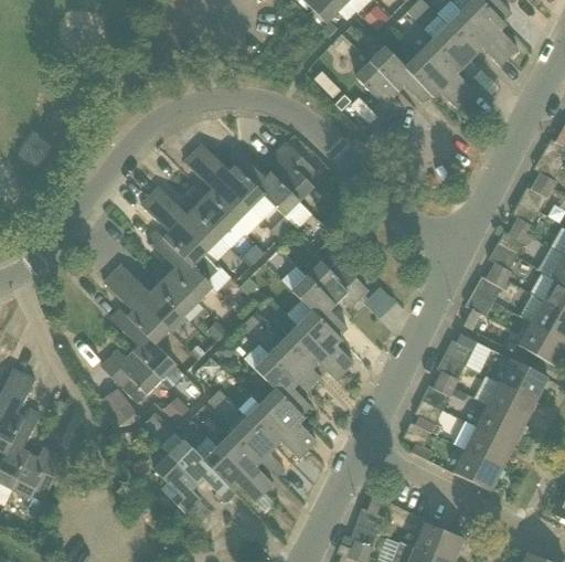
[(329,20),(348,0),(304,0),(327,22),(329,20)]
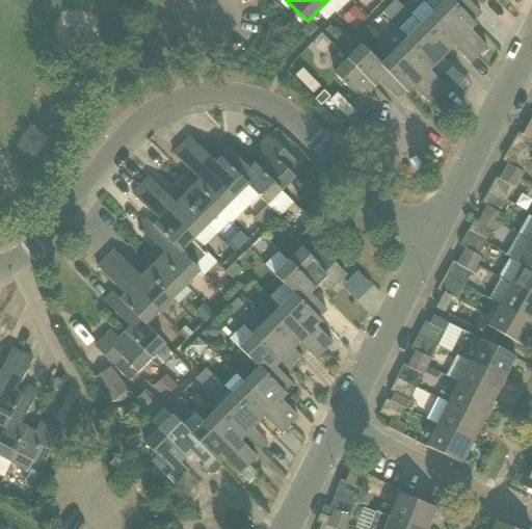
[(393,0),(387,7),(383,10),(389,17),(391,18),(404,5),(399,0),(393,0)]
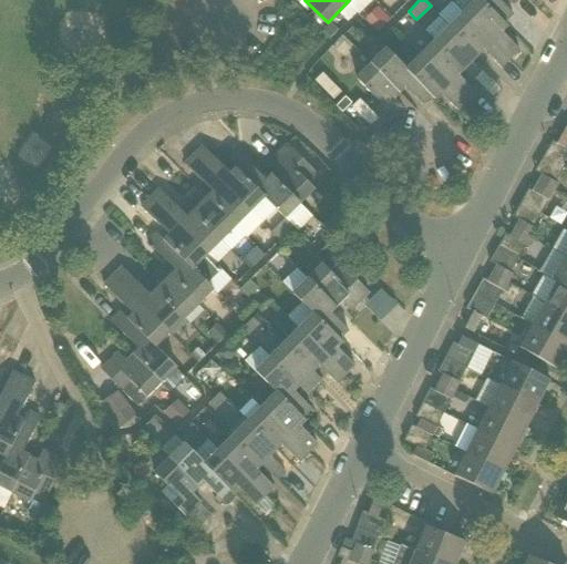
[(472,0),(463,9),(511,57),(519,48),(509,38),(508,39),(501,31),(508,24),(505,21),(504,21),(481,0),(472,0)]
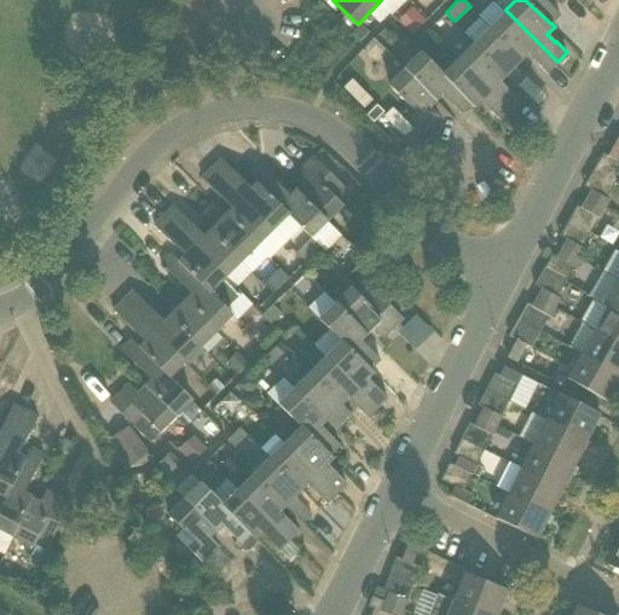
[(525,0),(550,23),(551,23),(560,13),(550,3),(548,5),(543,0),(525,0)]
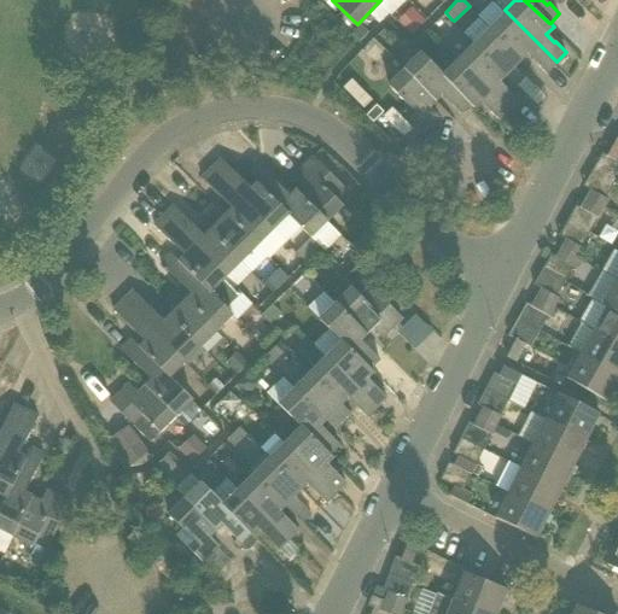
[(426,19),(413,5),(398,18),(412,33),(426,19)]
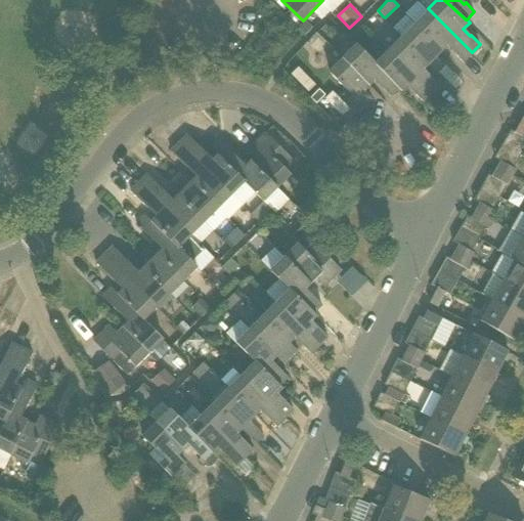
[(442,49),(448,43),(455,50),(454,51),(464,60),(472,52),(428,8),(416,22),(442,49)]
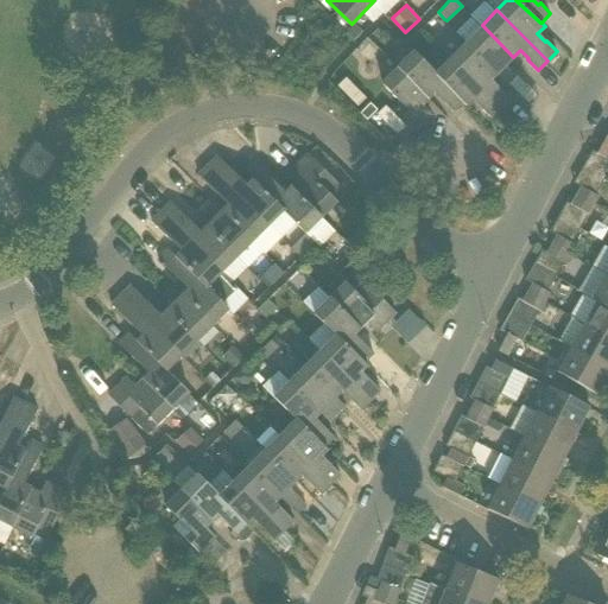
[(346,30),(353,38),(359,32),(362,30),(354,21),(352,24),(352,25),(346,30)]
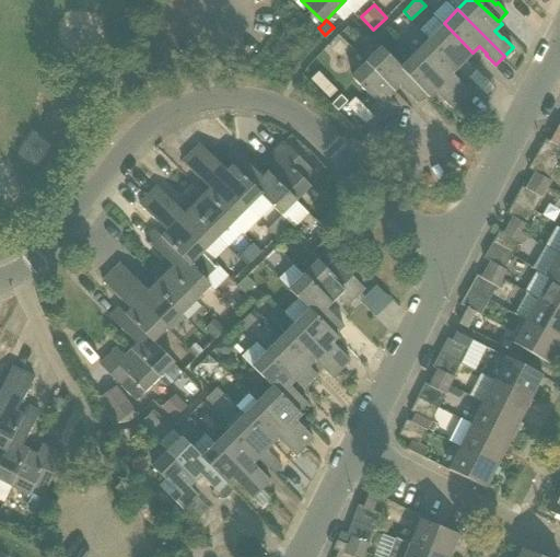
[(430,37),(458,67),(466,76),(475,67),(467,59),(473,53),(444,23),(430,37)]
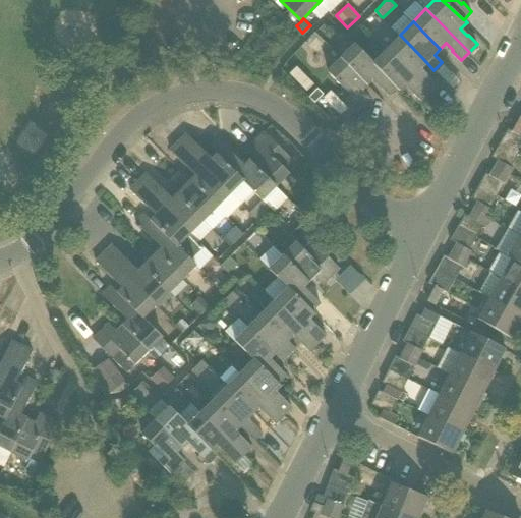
[(438,83),(428,74),(427,75),(420,68),(426,62),(400,35),(387,48),(429,92),(438,83)]
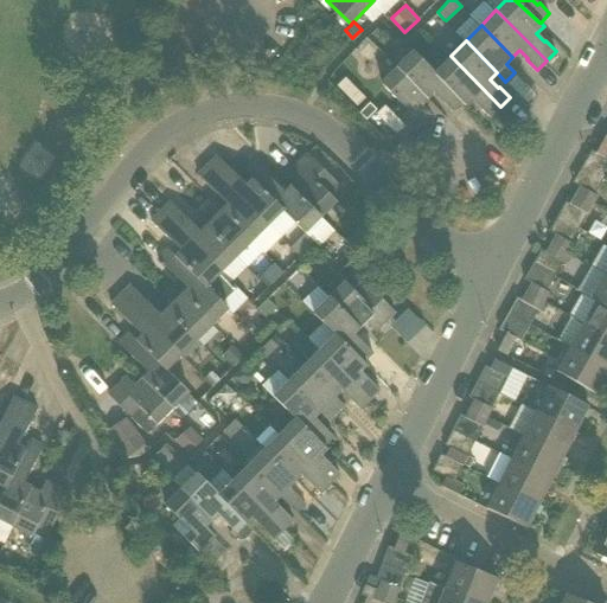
[(429,96),(436,89),(445,97),(442,98),(453,109),(462,100),(435,71),(413,50),(398,65),(429,96)]
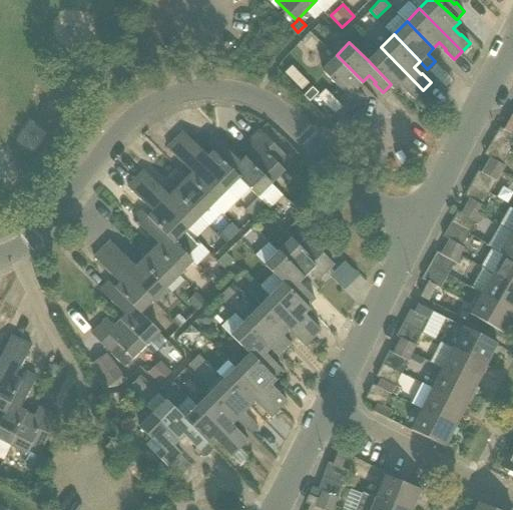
[(381,47),(368,60),(391,84),(394,88),(400,81),(407,88),(406,89),(414,98),(423,90),(381,47)]
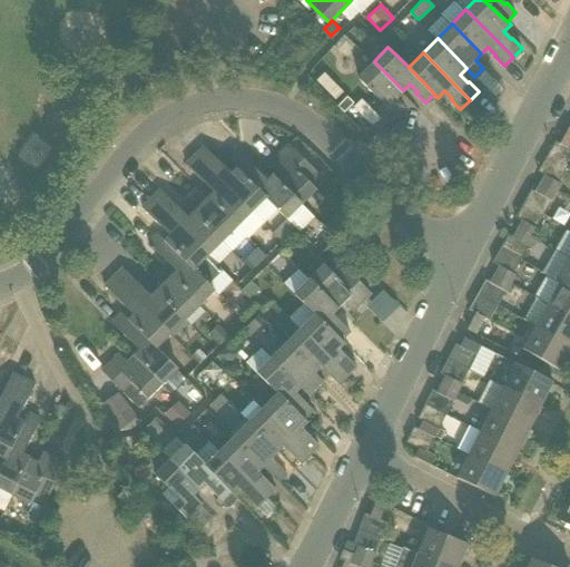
[(403,106),(395,98),(403,90),(374,61),(359,77),(385,103),(379,109),(390,120),(404,106),(404,105),(403,106)]
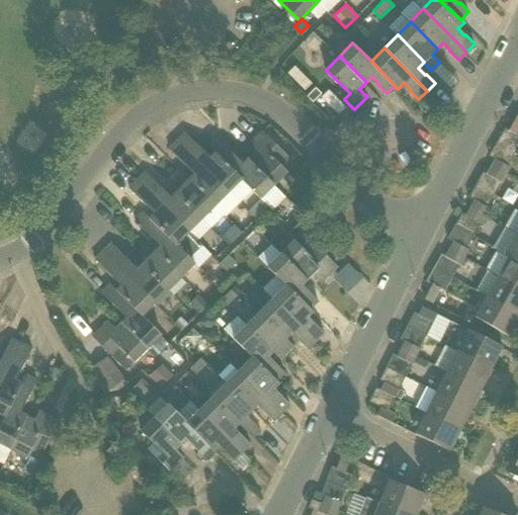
[(322,92),(316,87),(308,95),(313,100),(322,92)]
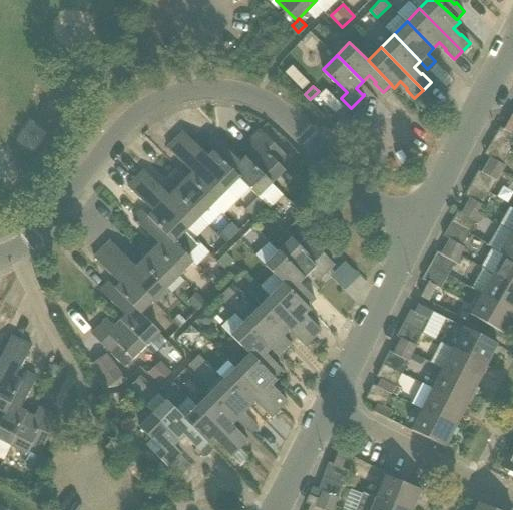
[(500,125),(491,140),(510,150),(512,144),(512,131),(512,132),(512,130),(512,111),(504,127),(500,125)]
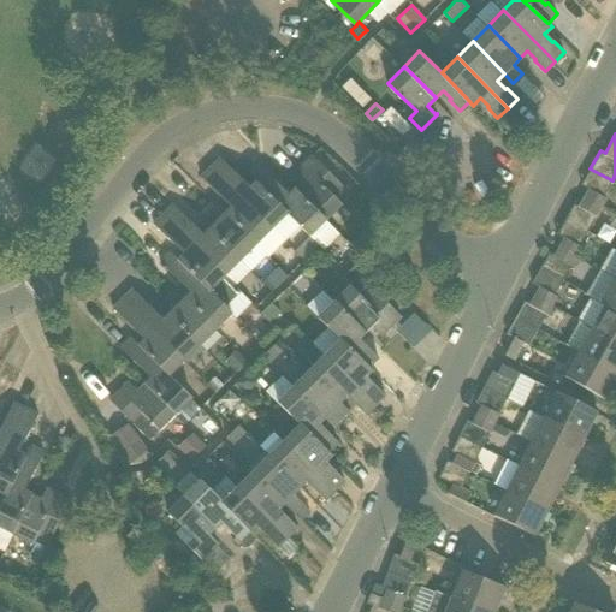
[(336,197),(345,188),(313,154),(294,173),(302,182),(295,189),(324,219),(341,203),(336,197)]
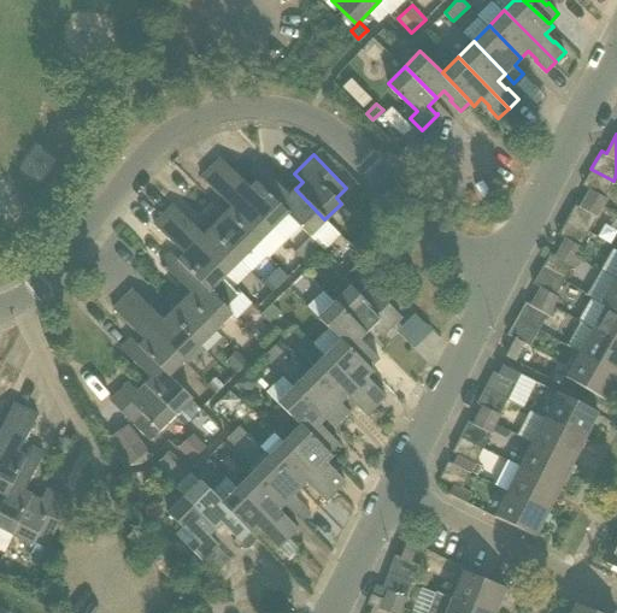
[(298,223),(257,182),(250,189),(242,181),(244,180),(221,157),(211,166),(282,239),(298,223)]
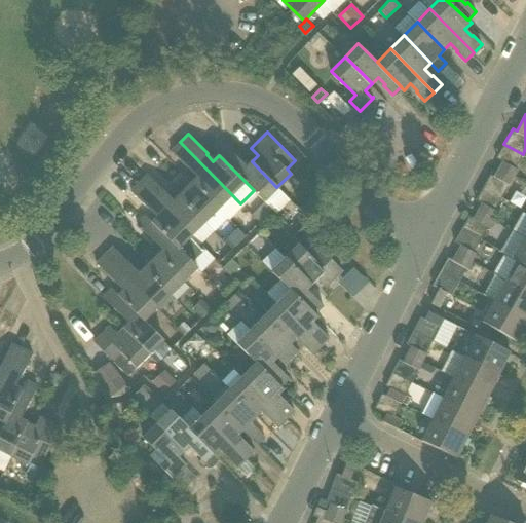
[(213,148),(219,155),(254,190),(264,200),(276,187),(252,161),(246,167),(238,160),(240,159),(221,140),(213,148)]
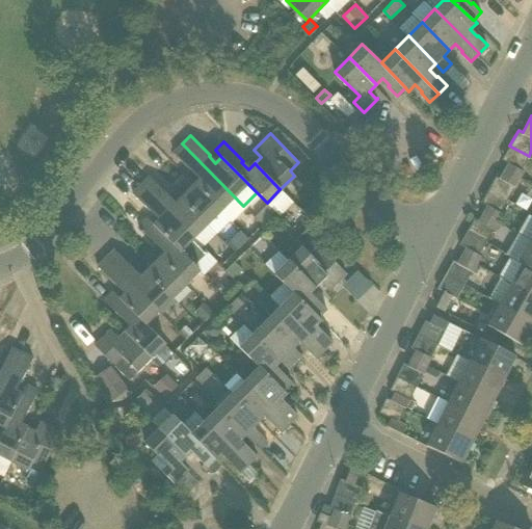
[(202,177),(195,183),(194,184),(220,210),(230,219),(243,206),(182,143),(174,152),(193,172),(194,170),(202,177)]
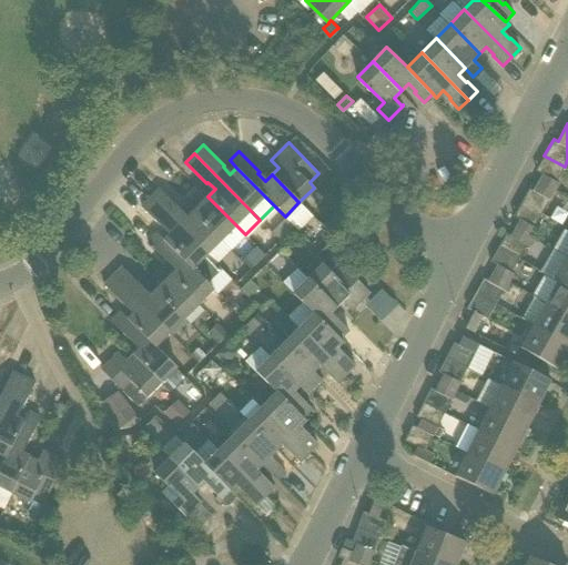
[(555,190),(559,182),(544,172),(539,181),(555,190)]
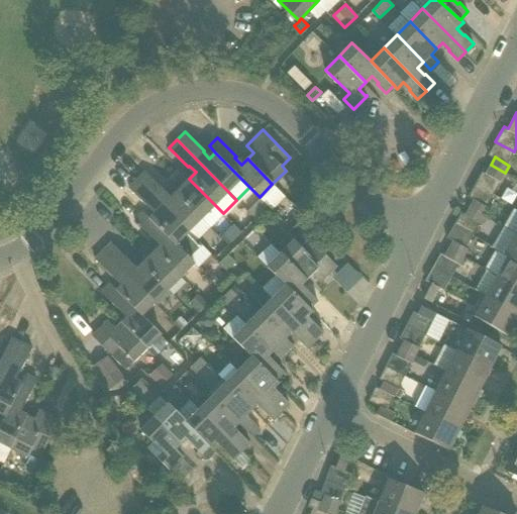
[(491,165),(486,172),(500,181),(505,173),(491,165)]
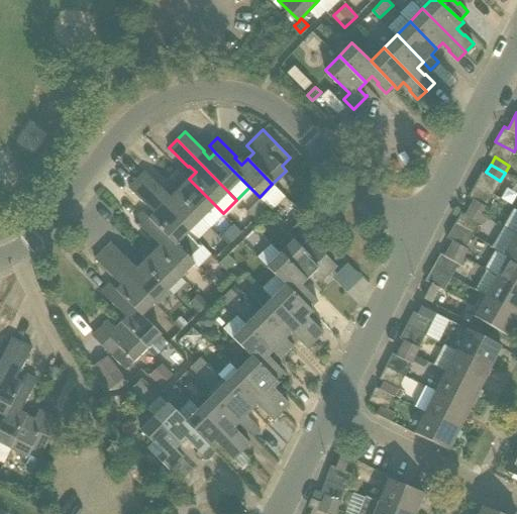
[(177,191),(202,217),(214,204),(189,179),(190,178),(182,170),(174,178),(175,179),(176,178),(183,185),(177,191)]
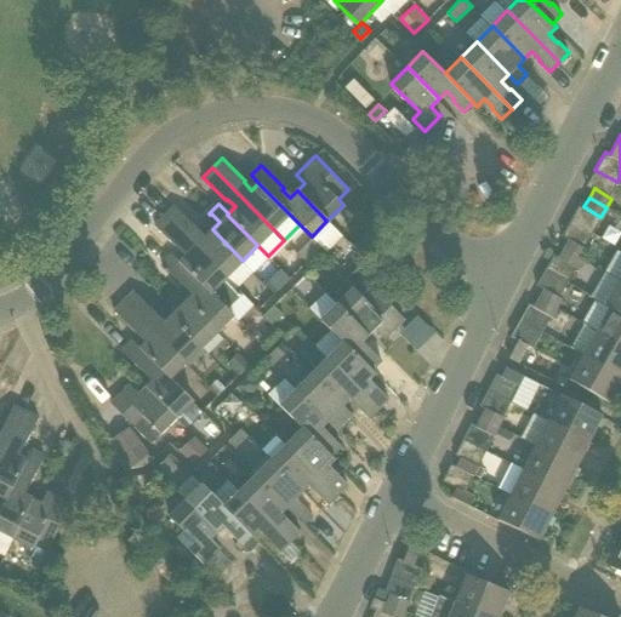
[(227,276),(243,261),(212,229),(204,238),(197,229),(198,227),(175,205),(165,215),(227,276)]
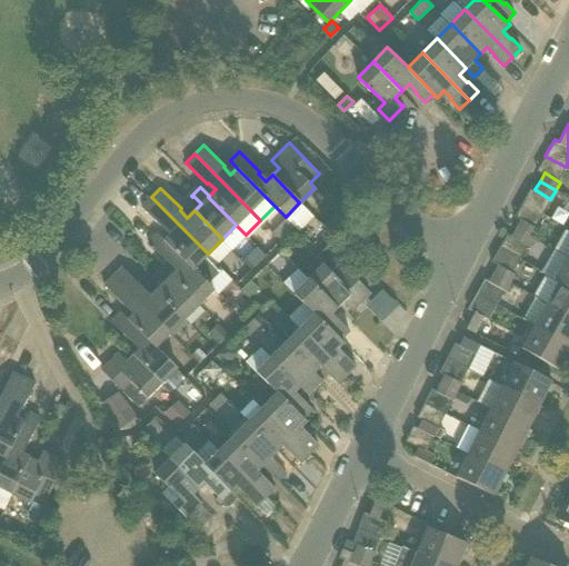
[(193,267),(208,254),(151,197),(142,206),(162,227),(165,225),(171,232),(166,239),(193,267)]
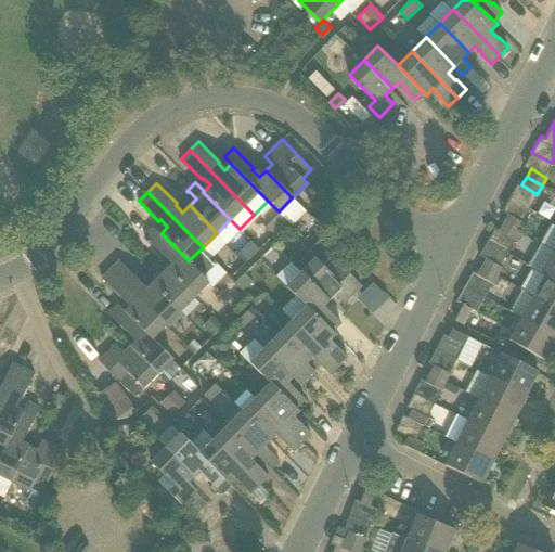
[(279,212),(266,225),(274,233),(287,220),(279,213),(279,212)]
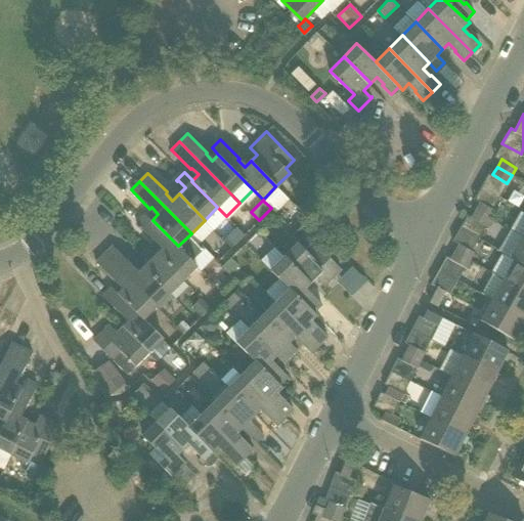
[(491,217),(495,210),(480,201),(476,209),(491,217)]
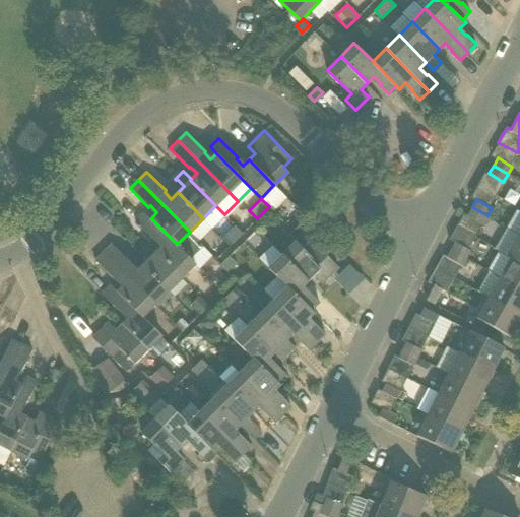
[(457,224),(476,236),(488,215),(472,207),(468,214),(464,212),(457,224)]
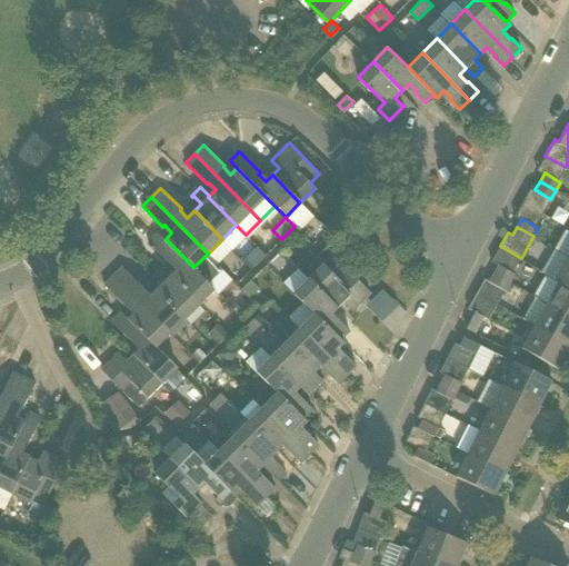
[(193,267),(166,239),(158,231),(148,241),(169,261),(170,260),(178,268),(171,275),(170,276),(199,304),(213,289),(192,268),(193,267)]
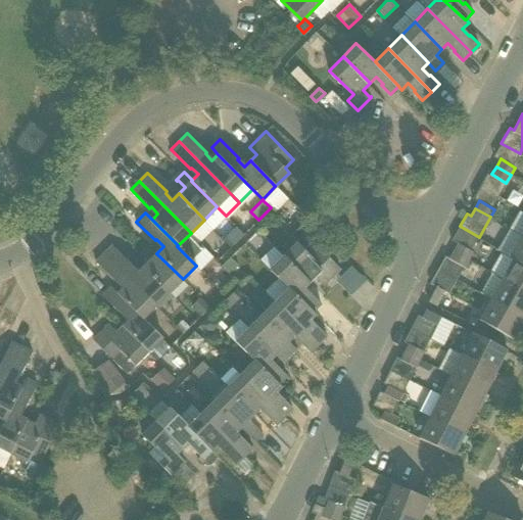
[(226,235),(234,243),(243,233),(236,226),(226,235)]
